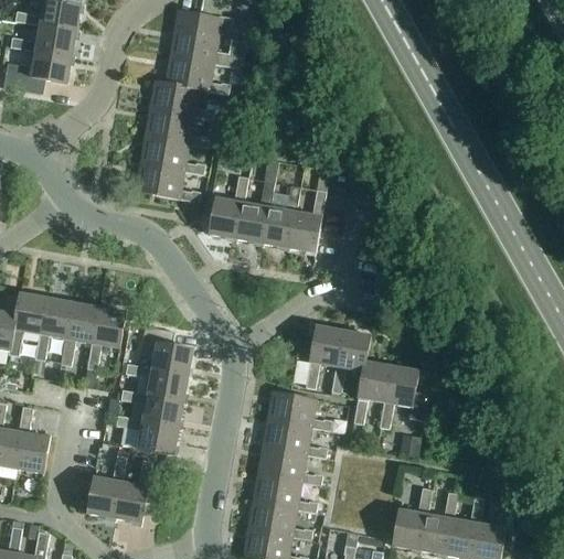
[(14,20),(40,24),(40,23),(76,30),(81,3),(62,0),(44,0),(41,14),(16,10),(14,20)]
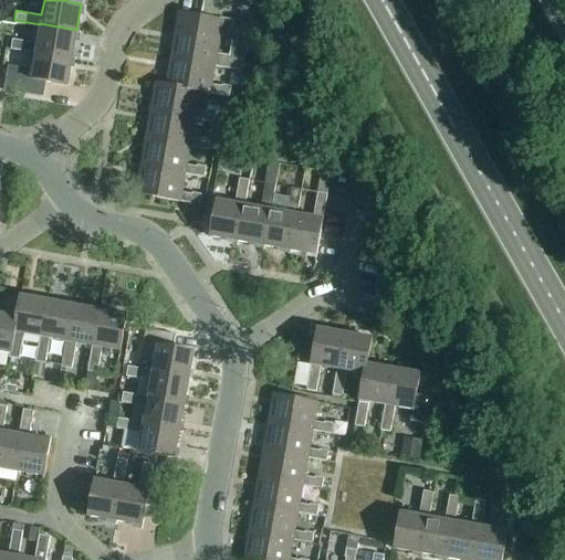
[(178,10),(170,54),(215,62),(213,63),(242,69),(247,41),(230,38),(228,53),(216,51),(222,18),(178,10)]
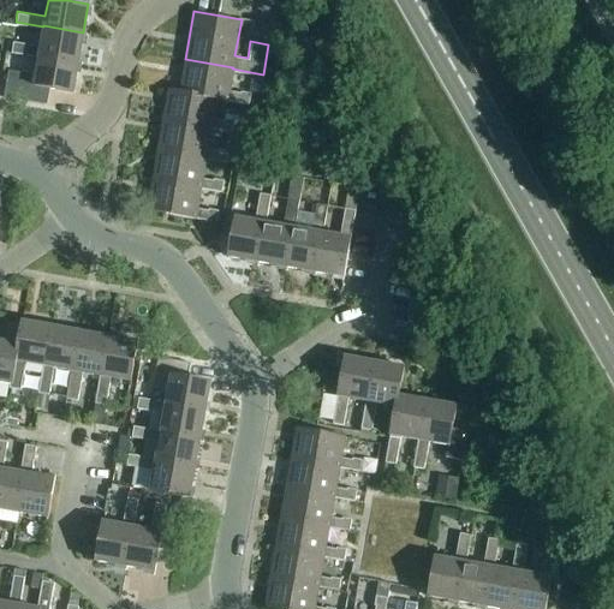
[(11,51),(39,55),(39,54),(78,60),(83,33),(43,25),(43,27),(40,45),(12,40),(11,51)]
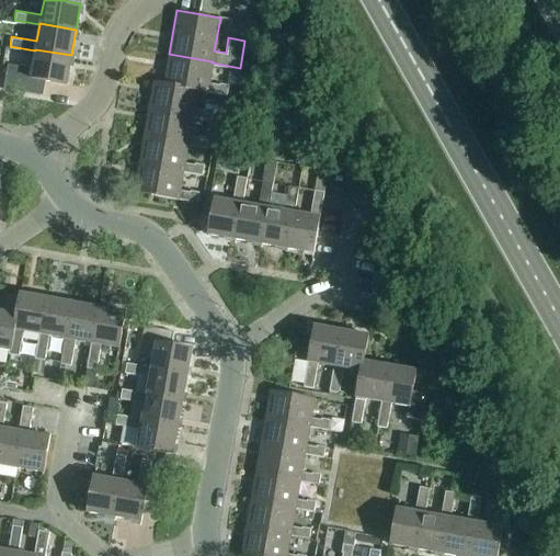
[(35,49),(35,50),(32,66),(7,61),(2,87),(40,92),(42,78),(67,82),(71,55),(35,49)]
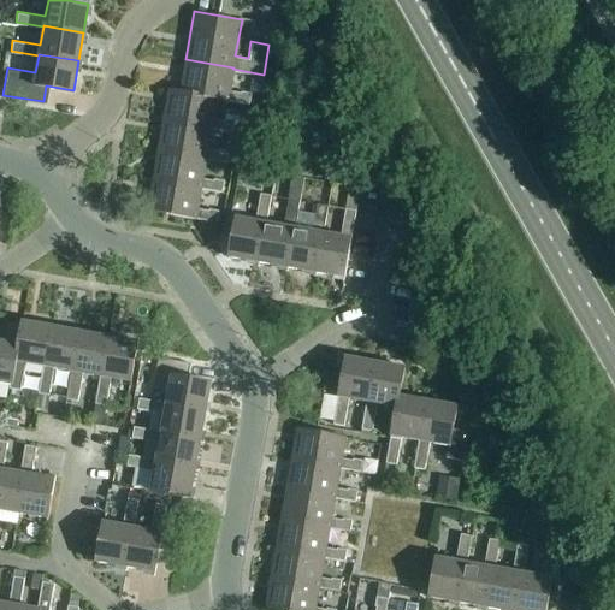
[(185,59),(181,89),(179,89),(217,96),(248,102),(250,92),(241,89),(241,92),(229,89),(232,69),(234,67),(185,59)]
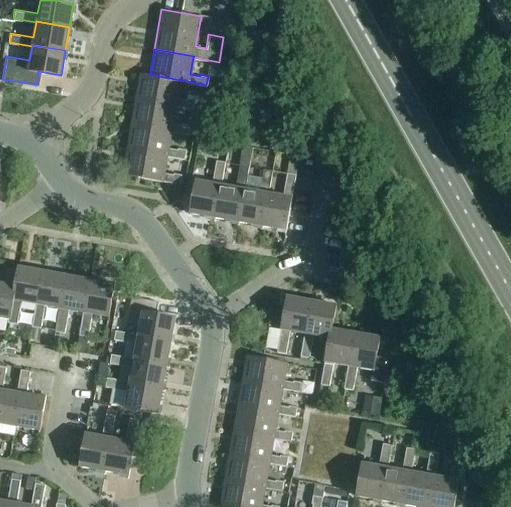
[(140,72),(136,97),(175,104),(175,105),(193,108),(194,99),(186,97),(186,99),(177,97),(180,80),(149,74),(150,74),(140,72)]
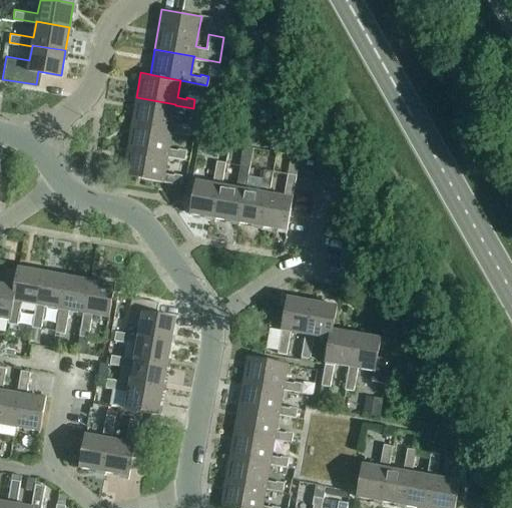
[(136,97),(131,122),(171,129),(171,130),(188,133),(190,124),(182,122),(181,123),(172,122),(175,105),(175,104),(136,97)]
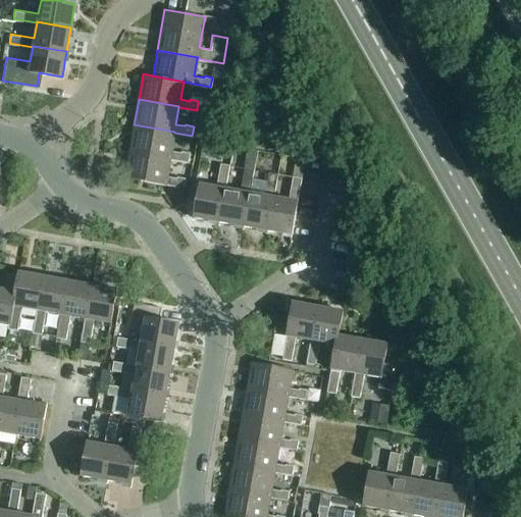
[(134,124),(129,150),(170,157),(169,158),(188,161),(189,151),(180,150),(180,151),(171,150),(174,133),(174,132),(134,124)]
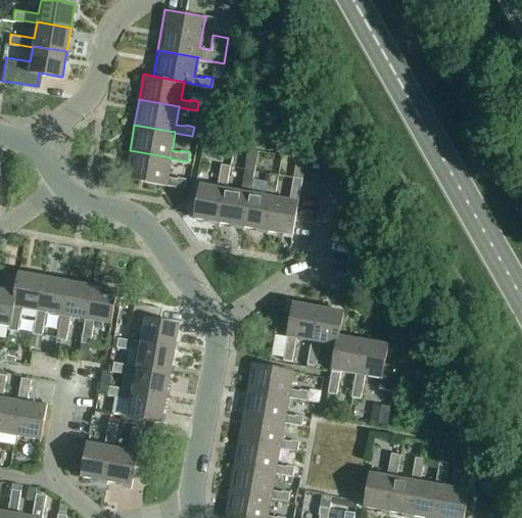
[(228,156),(231,144),(223,142),(221,154),(228,156)]
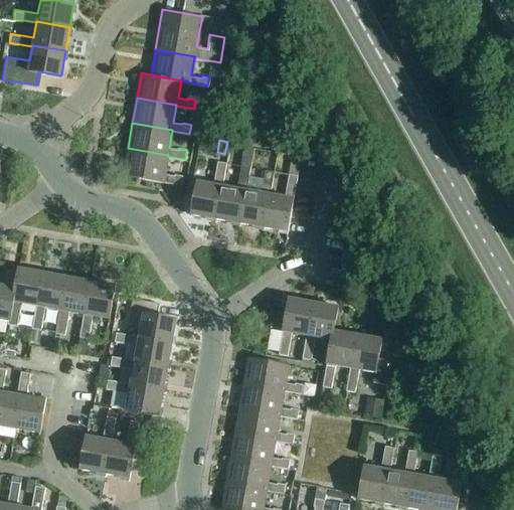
[(243,145),(239,164),(240,164),(249,165),(253,147),(243,145)]
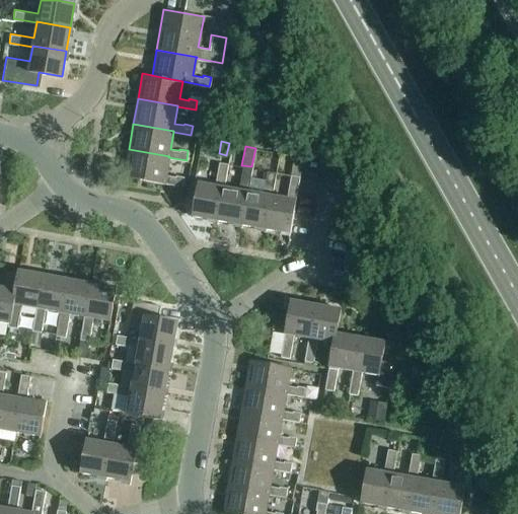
[(169,156),(129,149),(124,175),(181,186),(183,175),(175,174),(175,175),(165,173),(168,157),(169,156)]
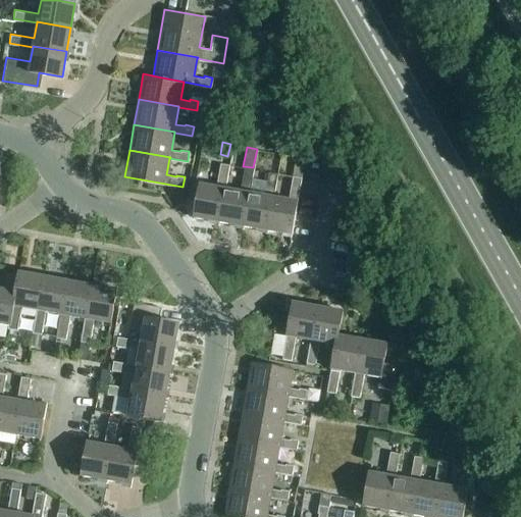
[(193,216),(217,220),(223,187),(225,187),(229,163),(219,162),(215,186),(199,183),(193,216)]
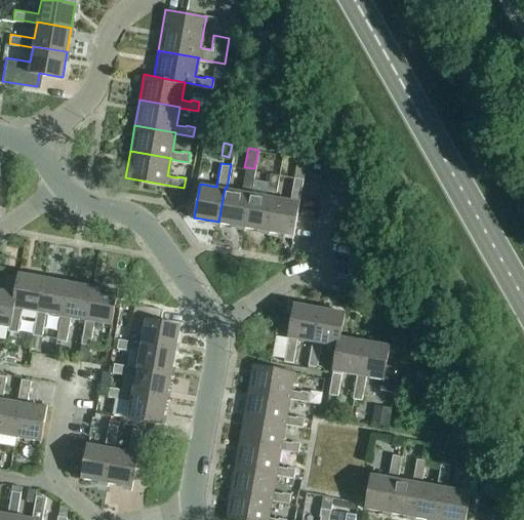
[(218,222),(243,226),(249,192),(250,192),(254,168),(245,167),(241,191),(227,188),(225,188),(218,222)]
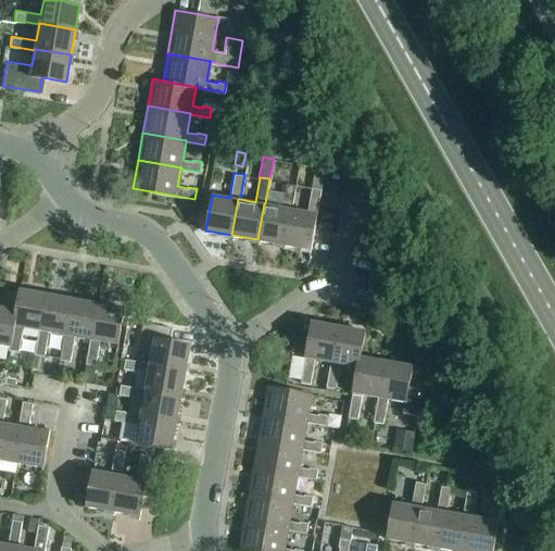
[(257,239),(284,243),(289,208),(291,209),(295,184),(286,182),(281,207),(265,203),(264,203),(257,239)]
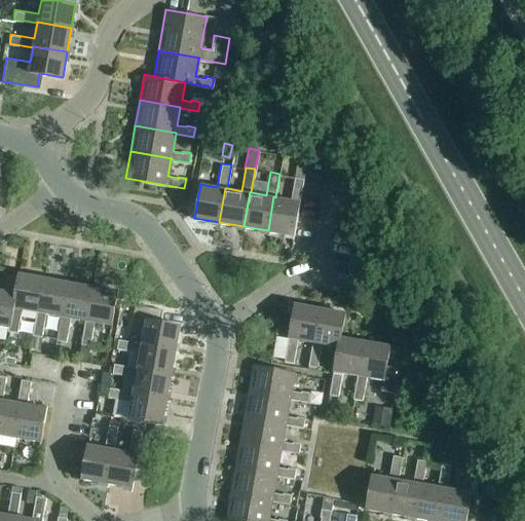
[(268,230),(293,235),(303,178),(294,176),(290,199),(275,197),(273,196),(268,230)]
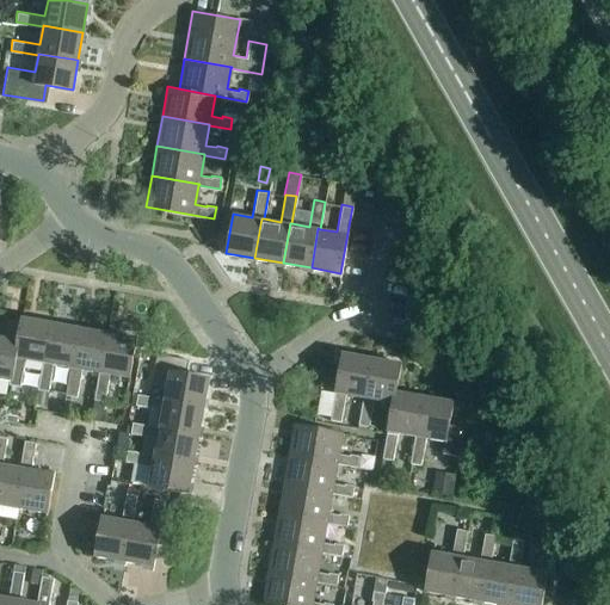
[(22,316),(17,339),(18,339),(11,378),(8,378),(8,383),(19,384),(25,358),(42,360),(43,360),(50,321),(22,316)]
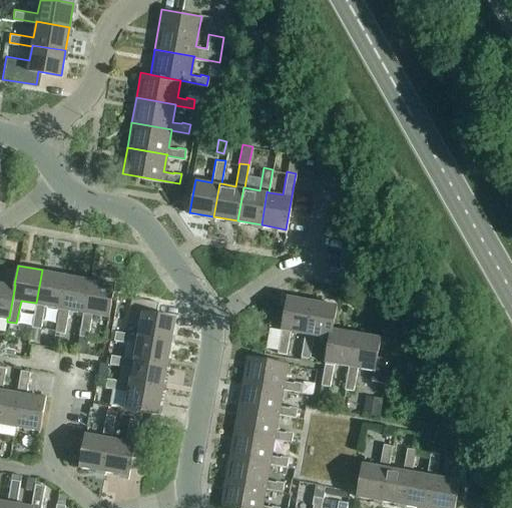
[(66,275),(42,270),(36,303),(35,303),(31,326),(40,328),(44,305),(58,307),(60,308),(66,275)]
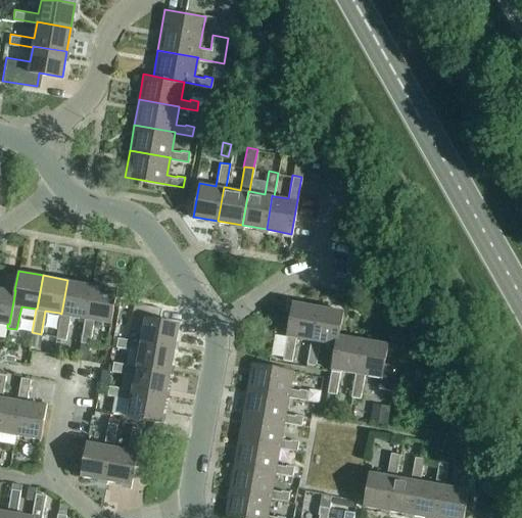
[(91,284),(67,280),(61,314),(59,313),(55,336),(65,338),(69,315),(84,318),(85,318),(91,284)]
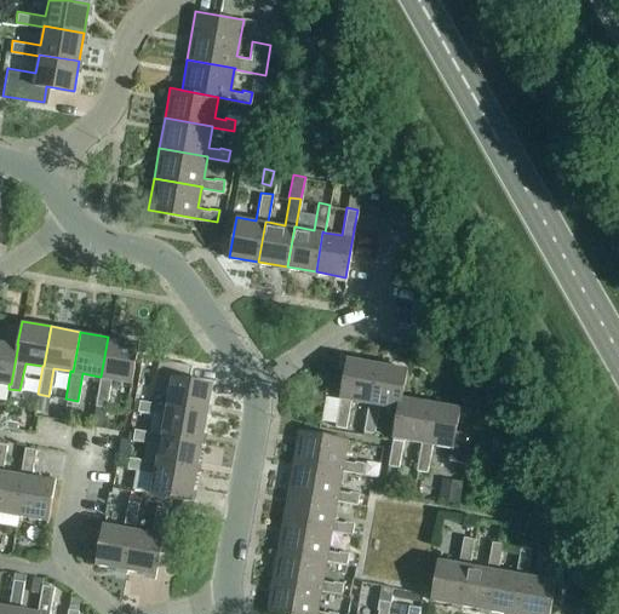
[(138,342),(108,337),(101,377),(99,377),(95,403),(105,406),(110,378),(131,382),(138,342)]
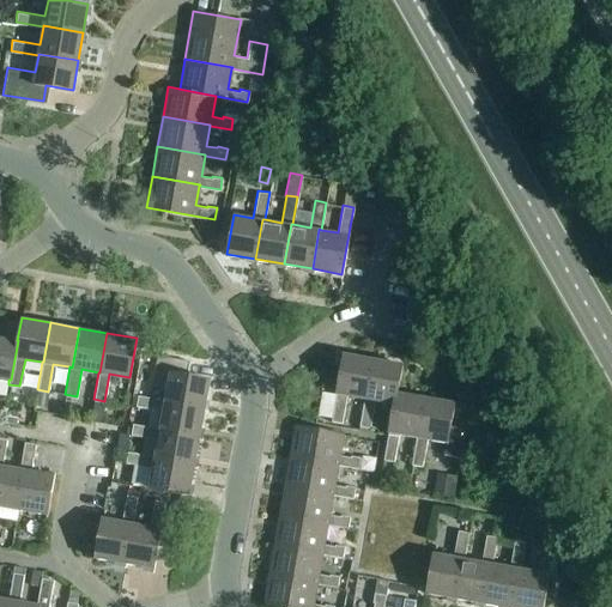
[(0,377),(8,380),(11,380),(18,340),(17,340),(0,337),(0,377)]
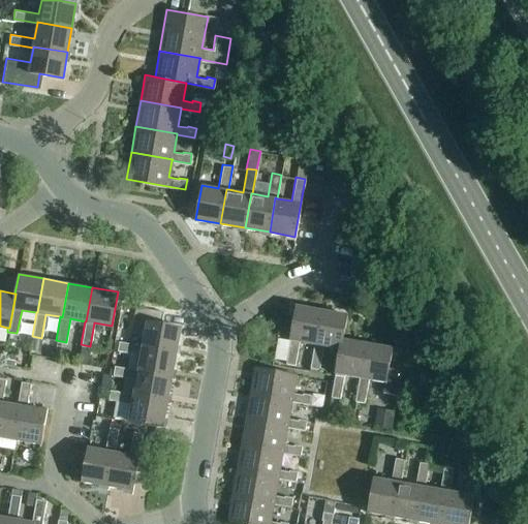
[(145,329),(142,344),(142,345),(176,351),(181,327),(157,321),(159,309),(131,304),(129,316),(123,315),(121,325),(145,329)]
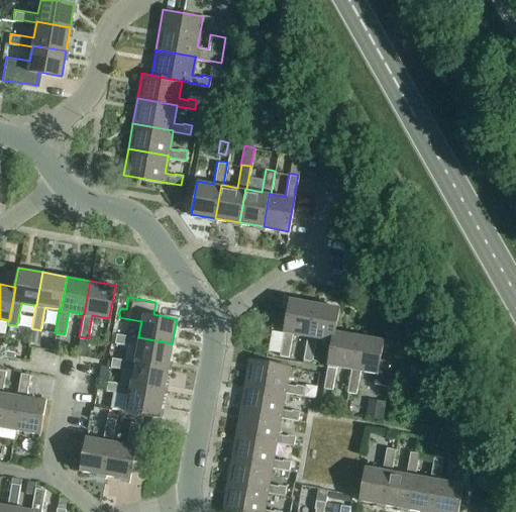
[(292,332),(306,335),(308,335),(314,302),(289,298),(279,353),(288,355),(292,332)]
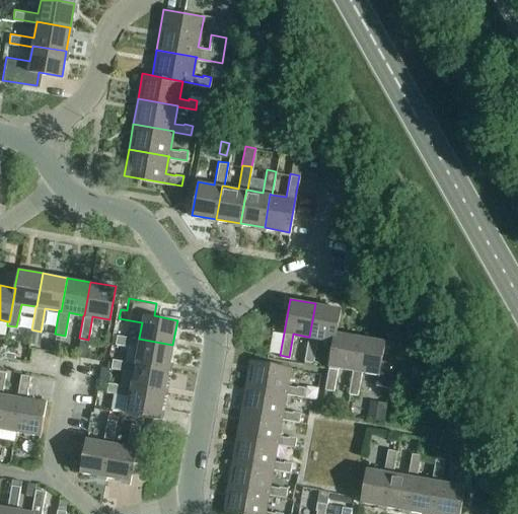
[(317,338),(333,341),(334,341),(335,332),(336,332),(340,307),(315,303),(309,337),(307,337),(303,359),(313,361),(317,338)]
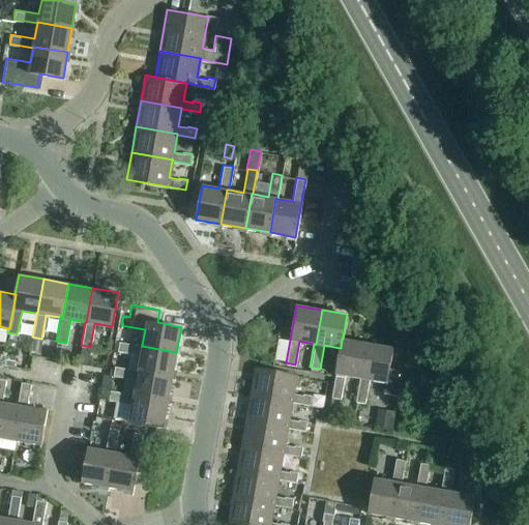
[(39,350),(41,339),(32,337),(30,349),(39,350)]
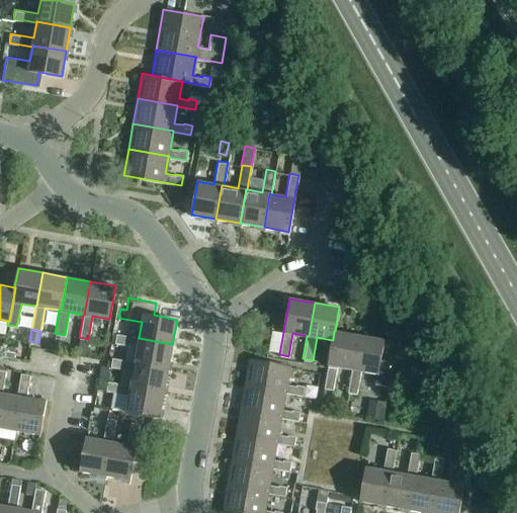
[(336,365),(351,368),(352,368),(358,335),(335,331),(334,331),(333,340),(332,340),(324,388),(333,389),(336,365)]
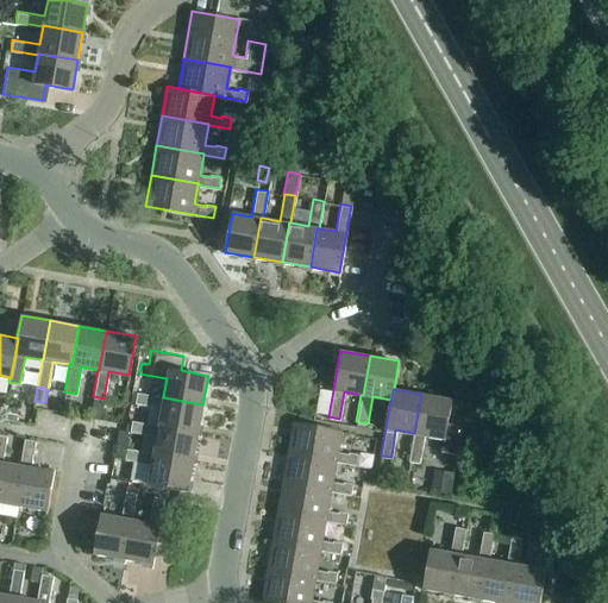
[(162,407),(158,424),(158,426),(198,433),(202,404),(163,397),(163,396),(137,391),(135,402),(162,407)]
